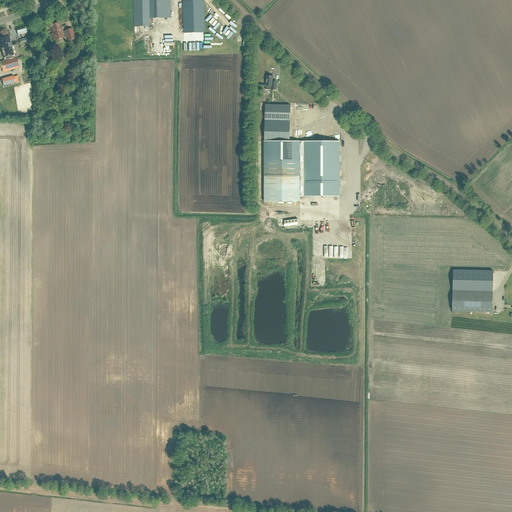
[(170,17),(169,0),(133,0),(134,11),(134,27),(150,26),(150,18),(170,17)]
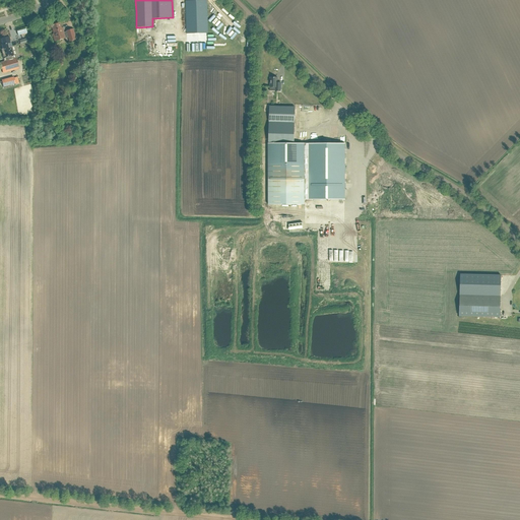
[(187,35),(208,34),(207,1),(186,2),(187,35)]
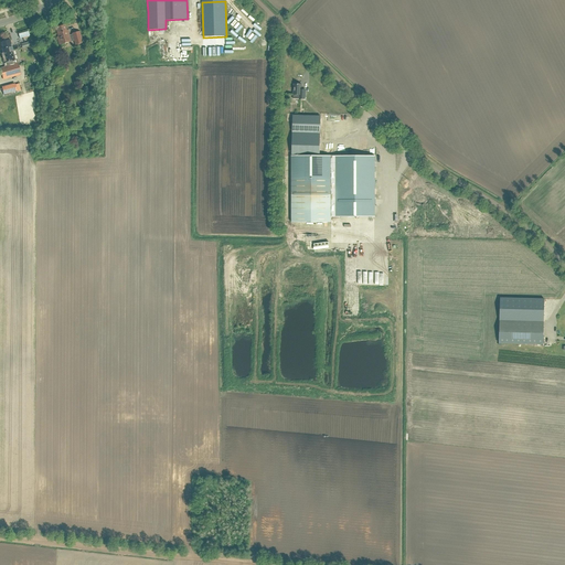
[(66,31),(65,25),(56,27),(59,36),(56,36),(59,45),(71,42),(70,41),(73,40),(74,45),(82,44),(80,32),(72,34),(72,35),(68,35),(67,31),(66,31)]
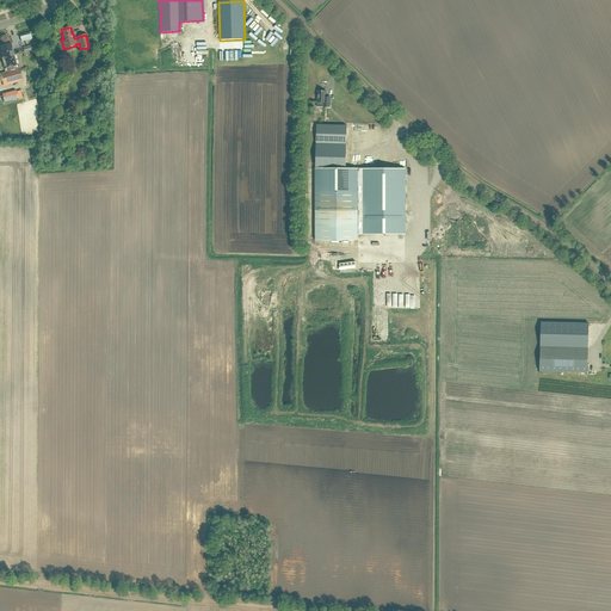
[(6,74),(1,75),(4,87),(23,81),(19,68),(17,68),(16,65),(17,65),(14,55),(12,43),(1,45),(5,56),(1,57),(2,60),(5,68),(6,67),(7,71),(5,72),(6,74)]
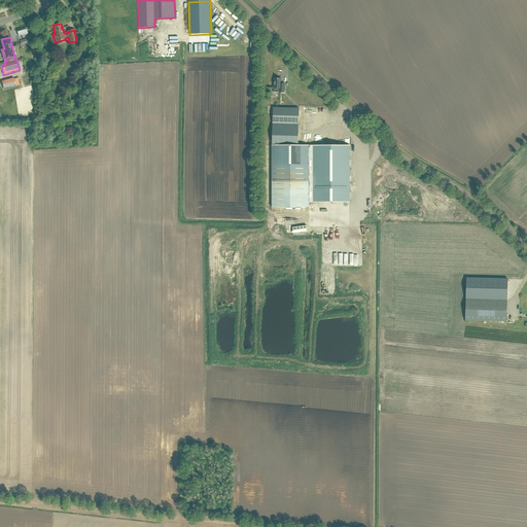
[(1,81),(3,89),(20,83),(18,77),(1,81)]
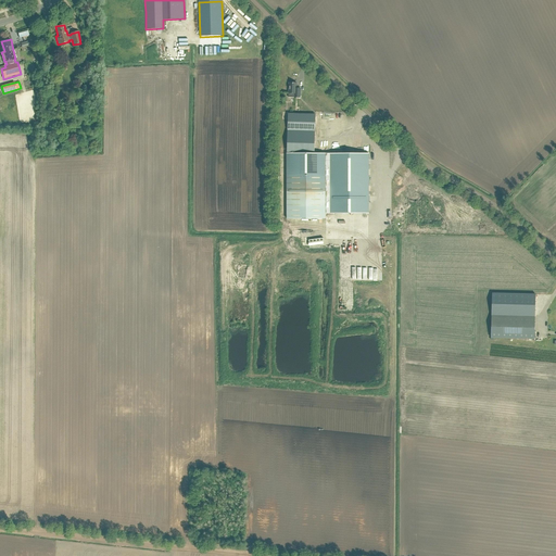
[(289,98),(294,98),(301,99),(301,90),(297,90),(297,84),(289,84),(289,98)]
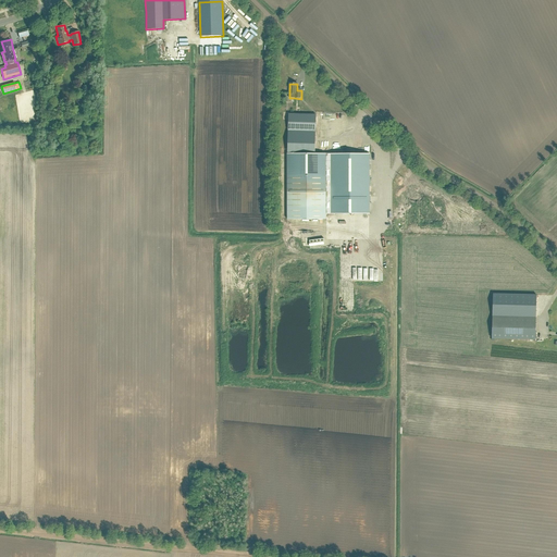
[(287,155),(287,220),(326,220),(326,171),(326,168),(325,155),(316,155),(317,115),(288,114),(288,132),(287,155)]
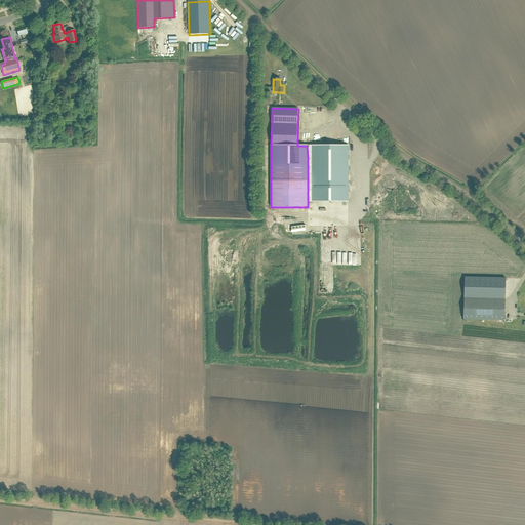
[(308,158),(308,161),(311,161),(311,156),(317,156),(317,182),(328,182),(329,182),(351,182),(351,169),(351,151),(346,151),(346,146),(326,146),(325,146),(320,146),(314,146),(312,146),(311,146),(307,146),(308,158)]
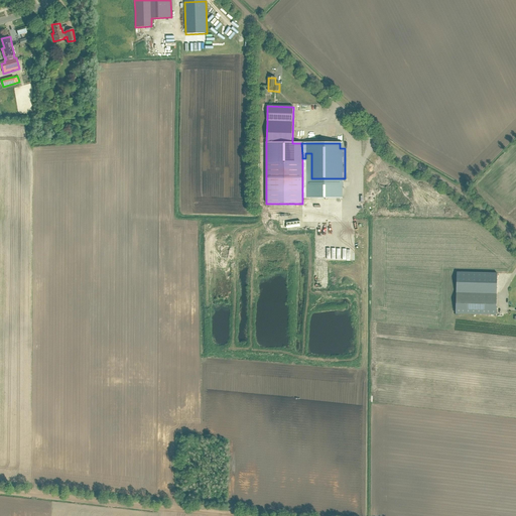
[(457,273),(457,293),(497,294),(497,274),(457,273)]
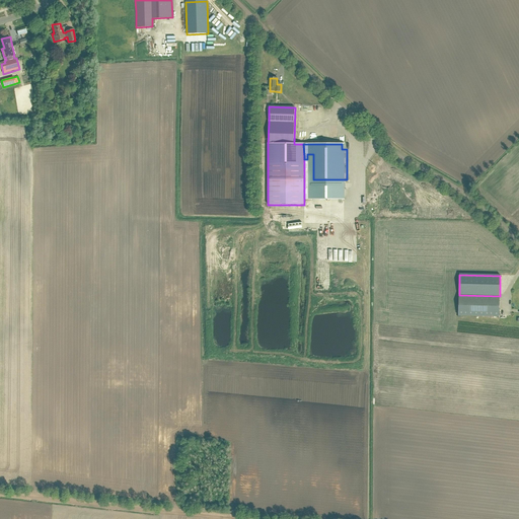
[(458,315),(499,316),(500,296),(458,295),(458,315)]
